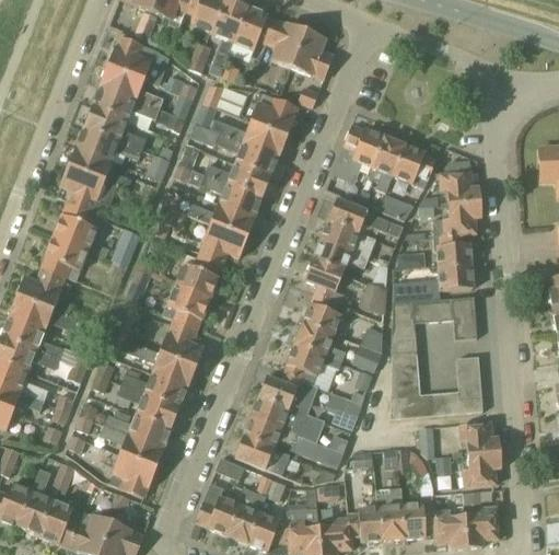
[(150,10),(154,0),(126,0),(150,10)]
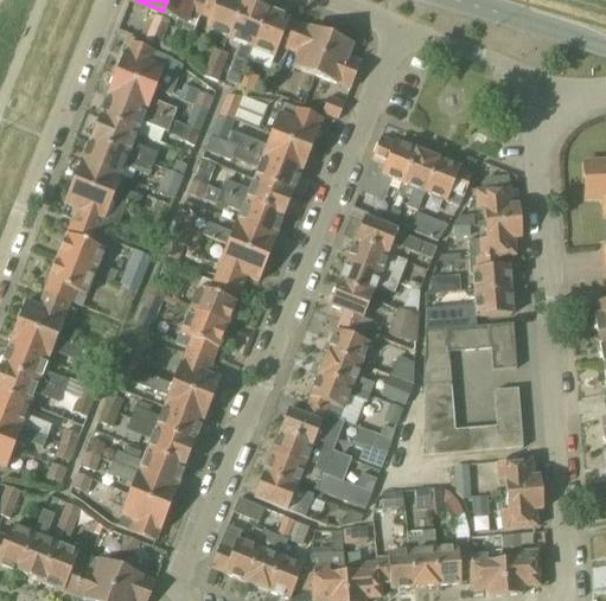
[(201,11),(204,0),(167,0),(163,11),(185,19),(190,6),(201,11)]
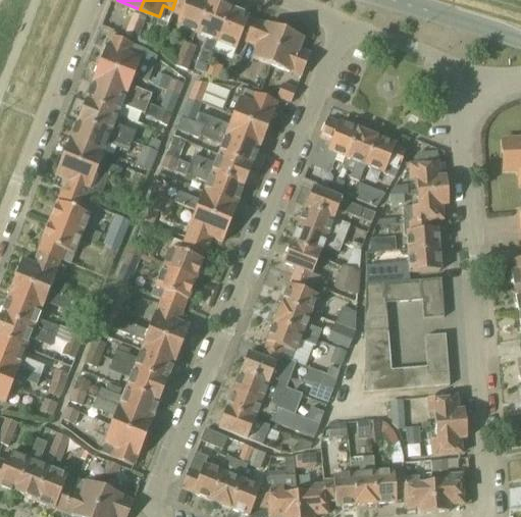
[(197,30),(209,0),(175,0),(172,9),(181,13),(177,22),(197,30)]
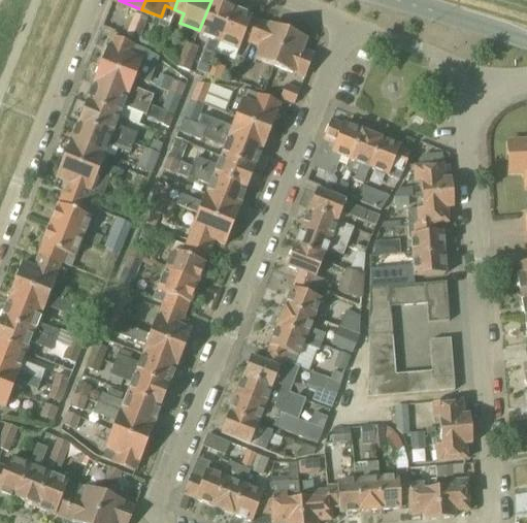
[(209,71),(215,59),(222,39),(220,38),(219,38),(231,5),(220,0),(211,0),(199,30),(211,35),(198,66),(205,69),(209,71)]
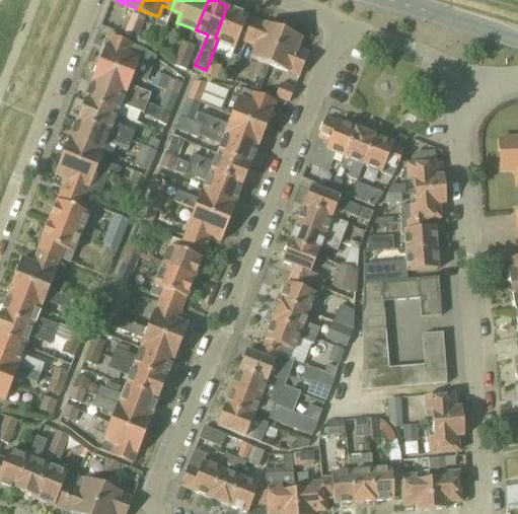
[(246,40),(255,16),(227,5),(215,38),(216,38),(235,46),(238,37),(246,40)]
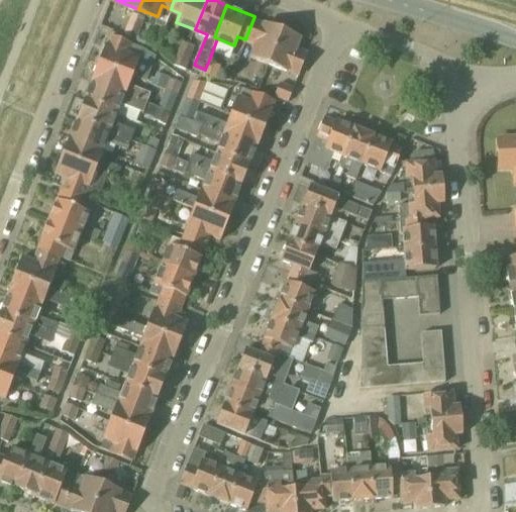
[(133,10),(129,21),(141,27),(146,15),(140,12),(133,10)]
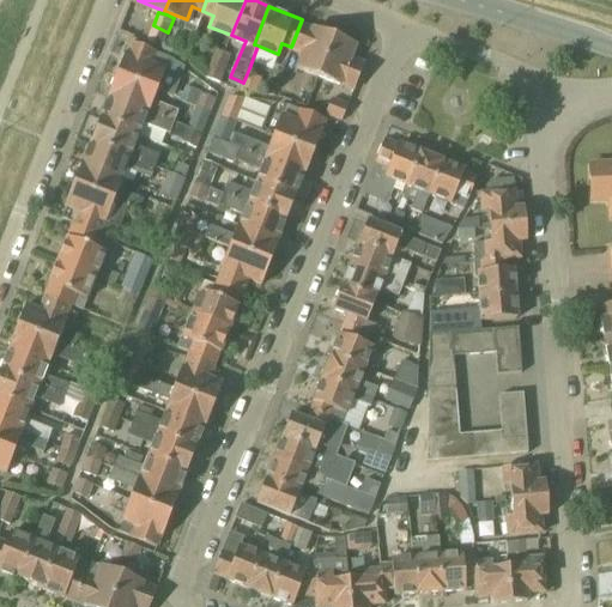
[(317,72),(334,32),(302,19),(291,47),(302,50),(297,64),(317,72)]
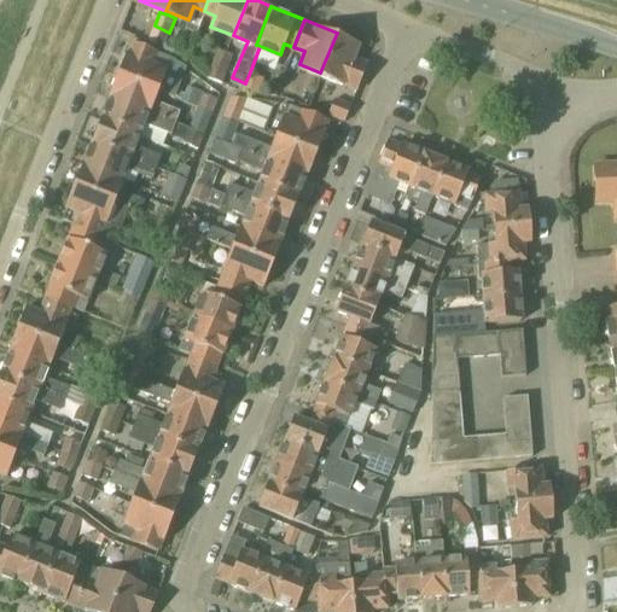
[(169,33),(155,25),(149,39),(157,42),(164,45),(169,33)]
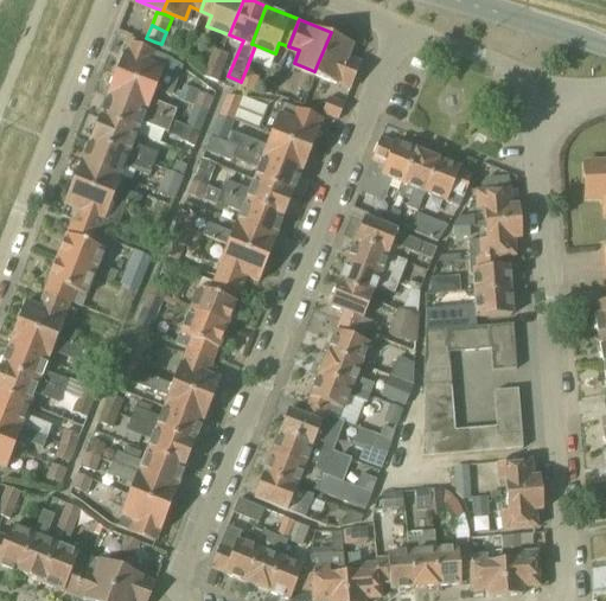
[(331,32),(314,71),(350,85),(361,58),(348,53),(352,40),(331,32)]
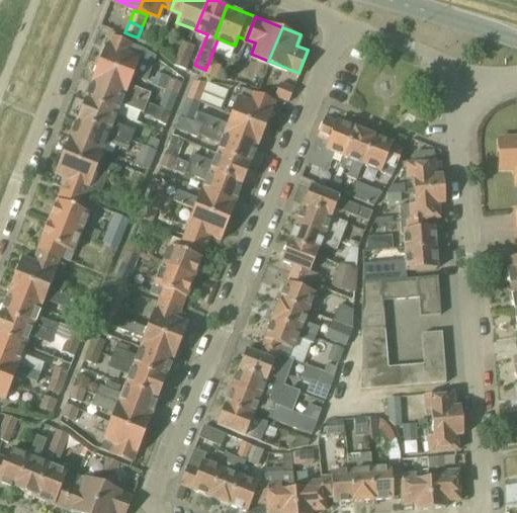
[(99,60),(133,73),(144,45),(110,31),(99,60)]
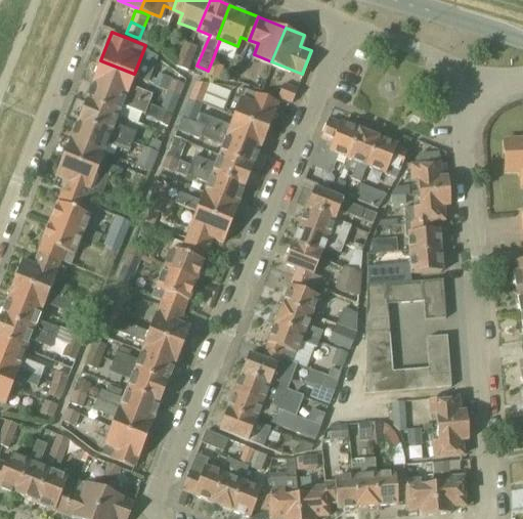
[(186,39),(181,51),(194,56),(200,44),(192,41),(186,39)]
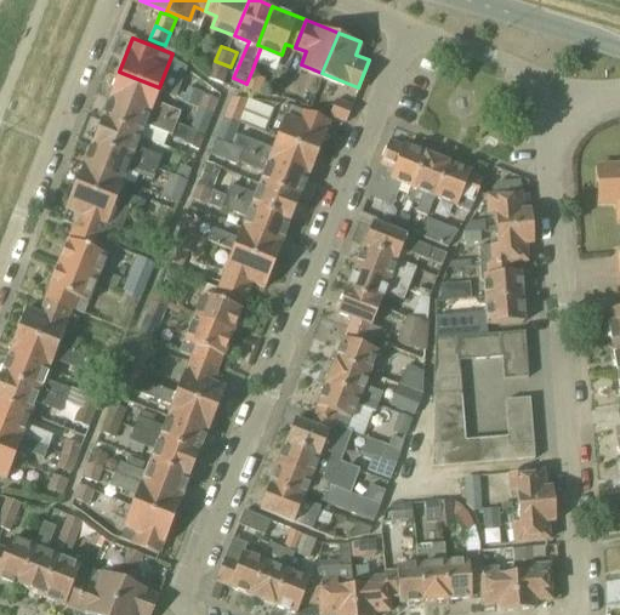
[(231,67),(215,61),(210,73),(217,77),(226,79),(231,67)]
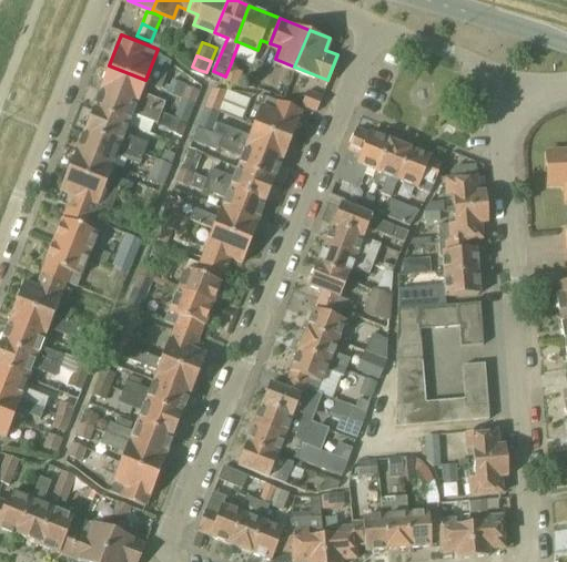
[(243,69),(231,63),(225,77),(239,81),(243,69)]
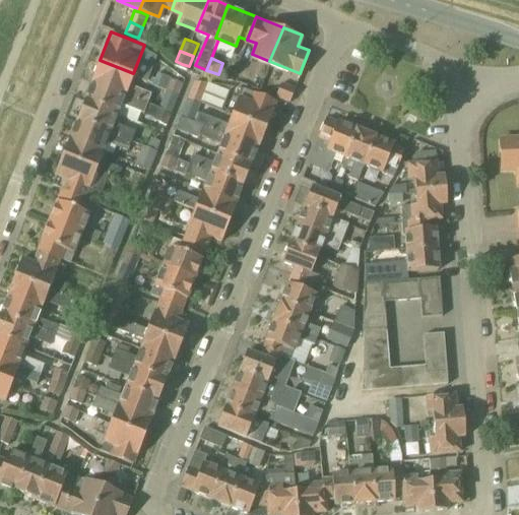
[(92,77),(91,79),(147,101),(147,100),(159,105),(159,106),(173,111),(174,110),(160,105),(149,100),(152,91),(129,82),(133,73),(100,60),(92,77)]
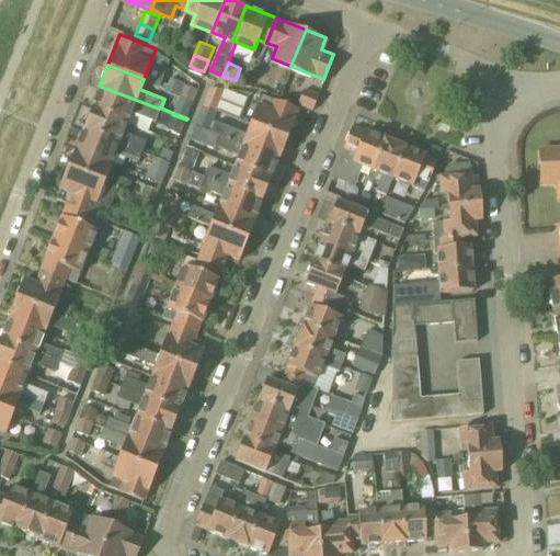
[(195,99),(200,87),(185,81),(176,78),(172,90),(195,99)]
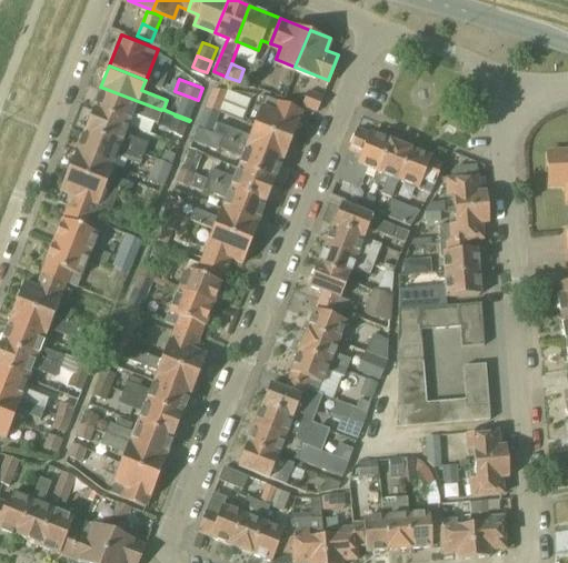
[(93,106),(92,107),(129,121),(129,120),(132,112),(158,122),(162,111),(161,110),(100,87),(93,106)]
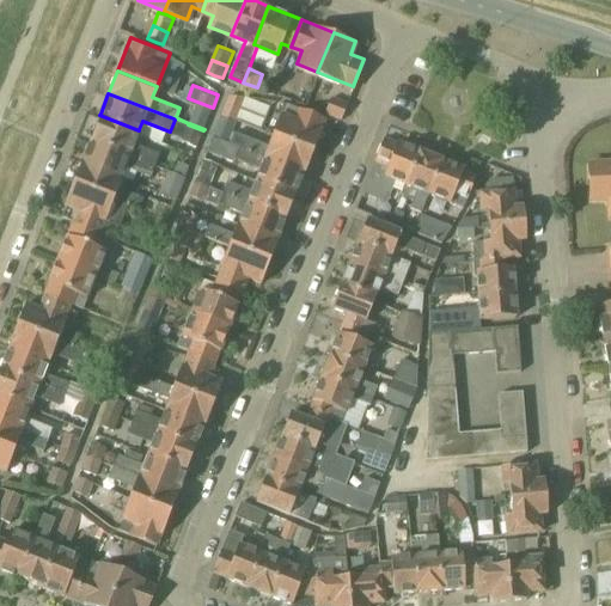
[(224,110),(222,114),(237,120),(238,116),(248,93),(231,93),(224,110)]
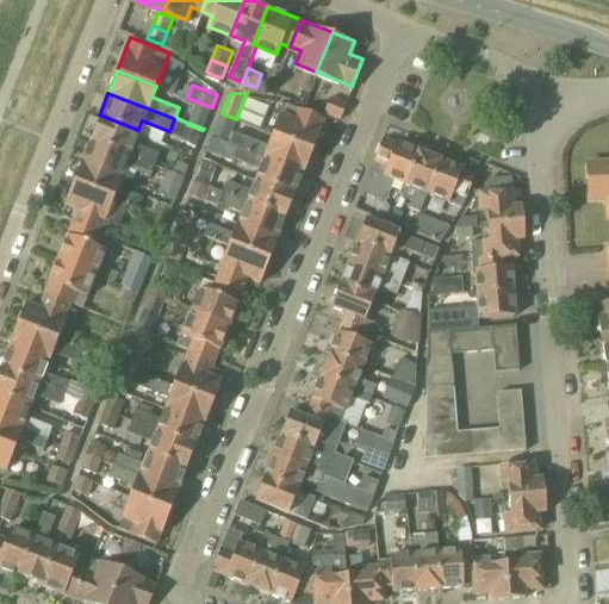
[(341,117),(347,99),(331,93),(328,101),(324,100),(321,110),(341,117)]
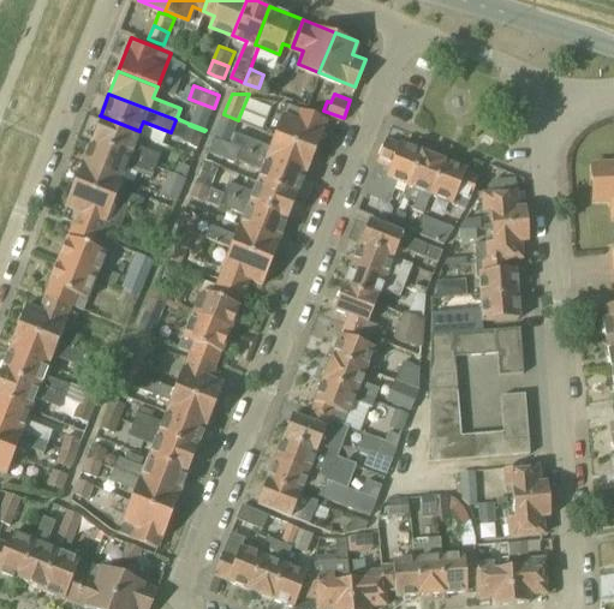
[(274,135),(315,150),(328,117),(300,106),(302,106),(287,101),(284,113),(274,135)]
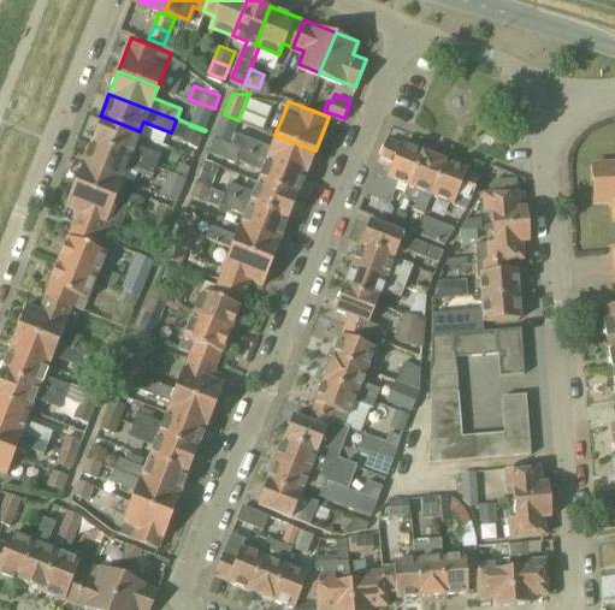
[(190,124),(206,130),(211,116),(196,110),(190,124)]
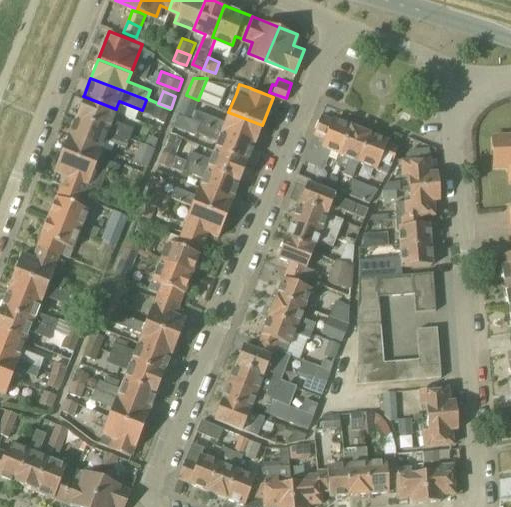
[(179,112),(191,117),(192,116),(198,100),(186,95),(179,112)]
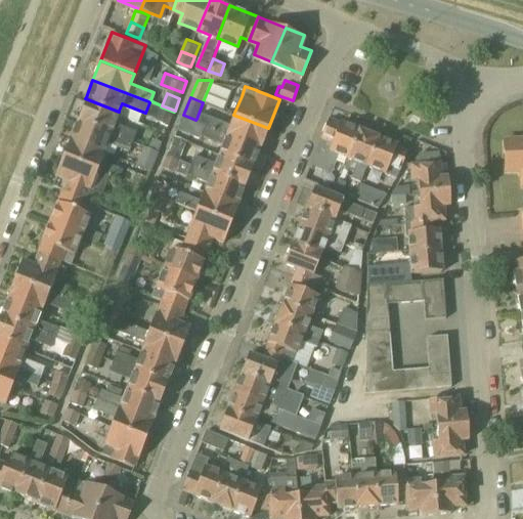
[(85,98),(78,117),(135,140),(139,130),(116,121),(119,112),(85,98)]
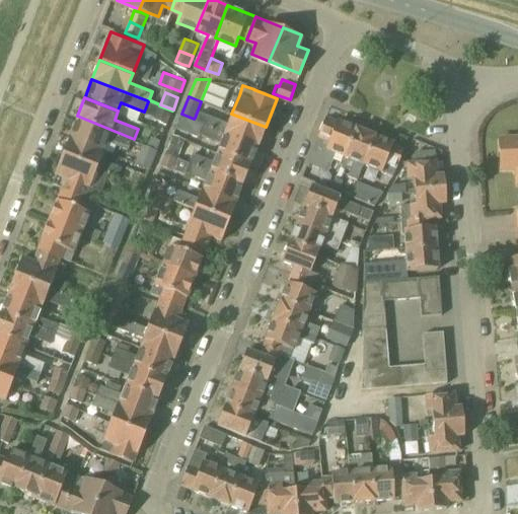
[(166,121),(168,121),(172,111),(159,105),(148,101),(144,112),(166,121)]
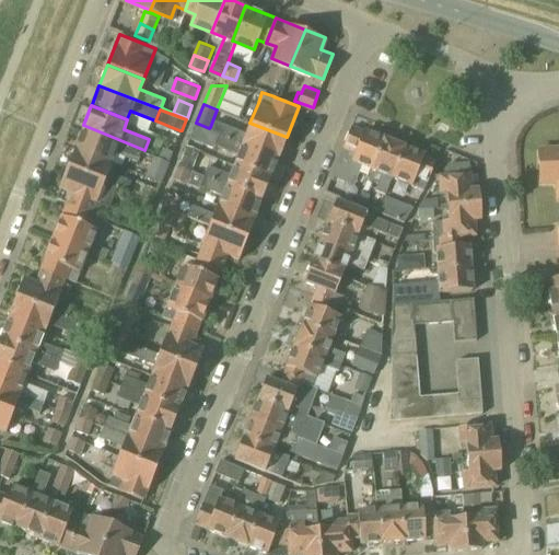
[(287,137),(249,123),(246,131),(223,122),(214,118),(211,129),(219,133),(279,155),(287,137)]
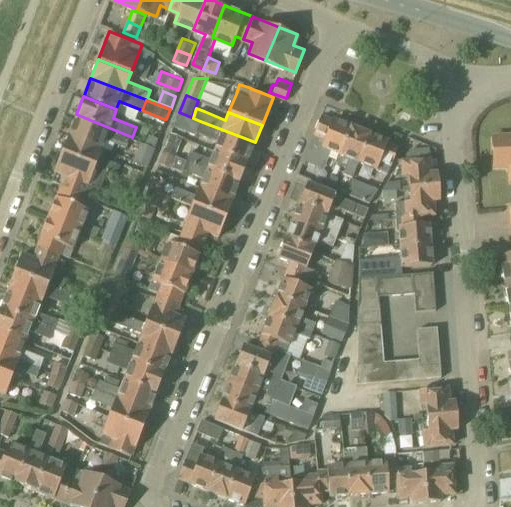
[(191,117),(179,112),(174,124),(187,129),(191,117)]
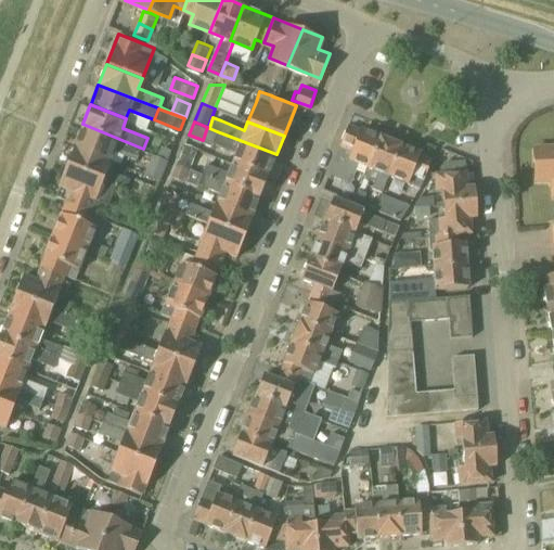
[(369,165),(381,135),(349,122),(330,170),(335,174),(334,176),(343,180),(345,177),(352,180),(360,162),(369,165)]
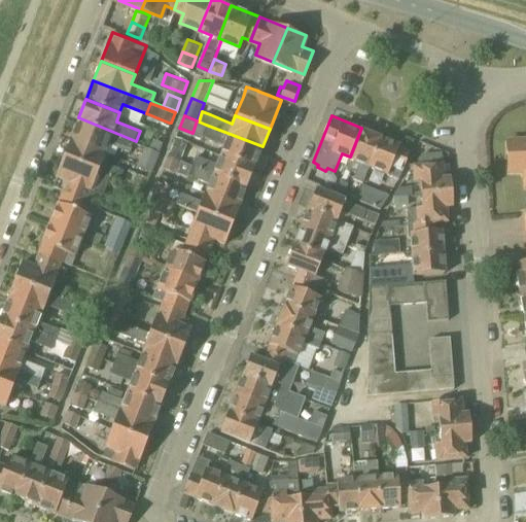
[(78,117),(71,136),(105,149),(108,141),(132,150),(136,141),(78,117)]
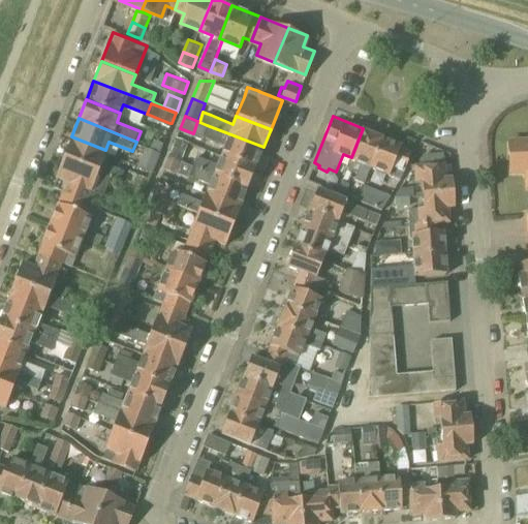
[(202,136),(203,135),(207,125),(199,122),(197,121),(193,133),(202,136)]
